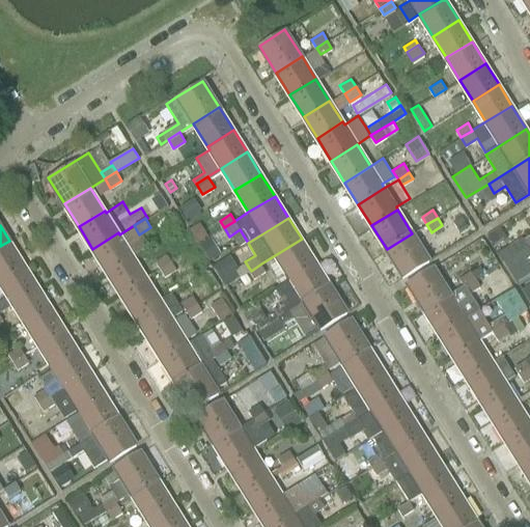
[(118,232),(92,249),(107,271),(132,254),(146,246),(139,234),(134,225),(119,234),(118,232)]
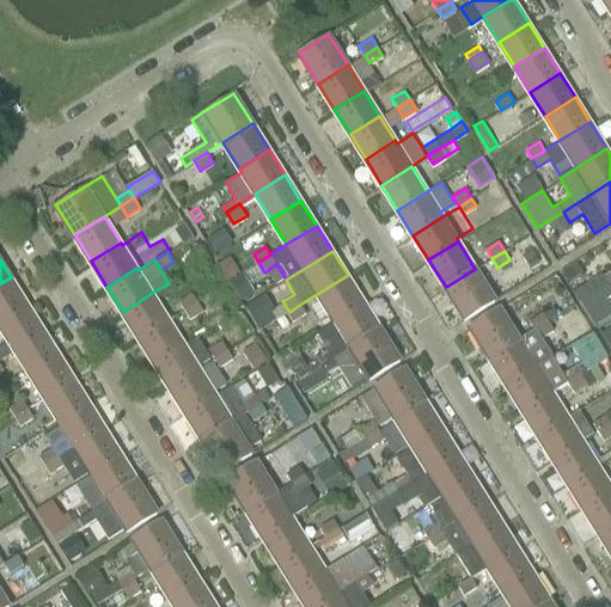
[(572,262),(561,269),(569,282),(580,275),(572,262)]
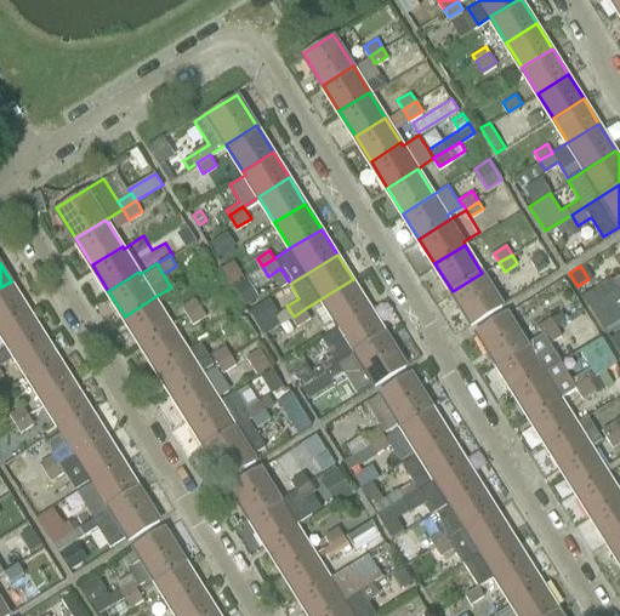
[(482,273),(453,291),(471,321),(481,315),(501,303),(482,273)]
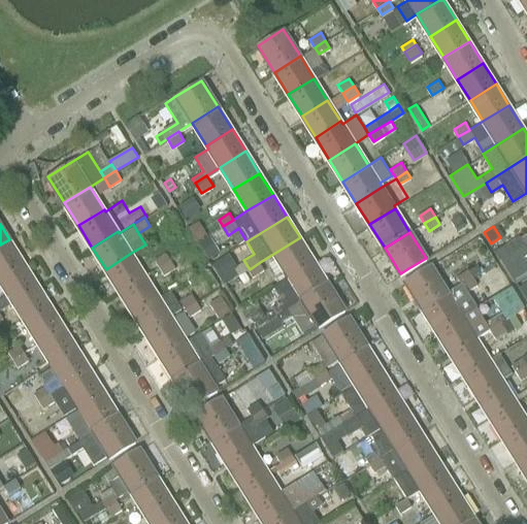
[(519,235),(504,244),(511,254),(526,243),(526,233),(520,237),(519,235)]
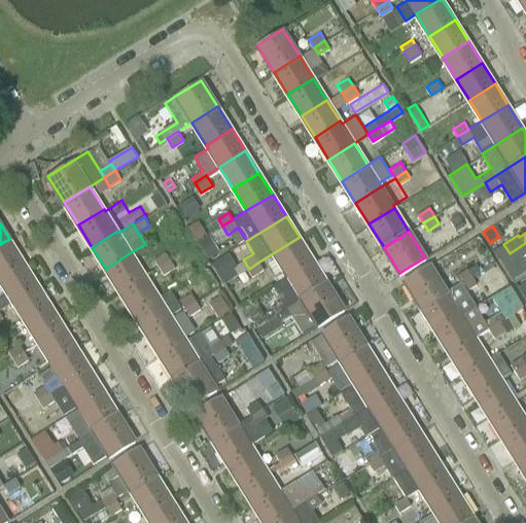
[(300,237),(273,253),(286,275),(313,258),(300,237)]
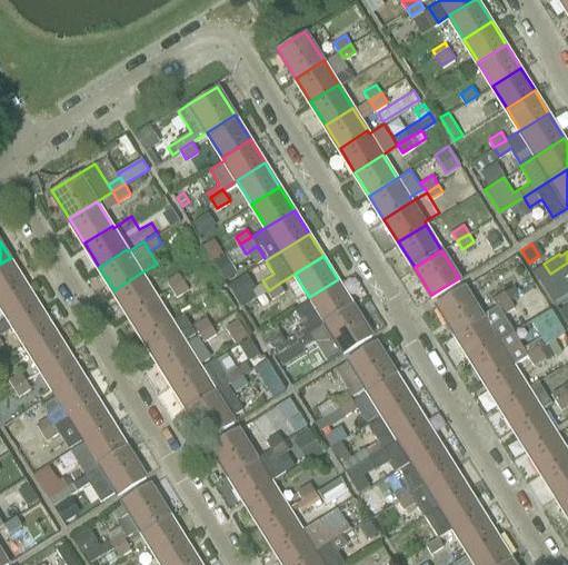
[(10,258),(0,264),(0,297),(26,281),(10,258)]
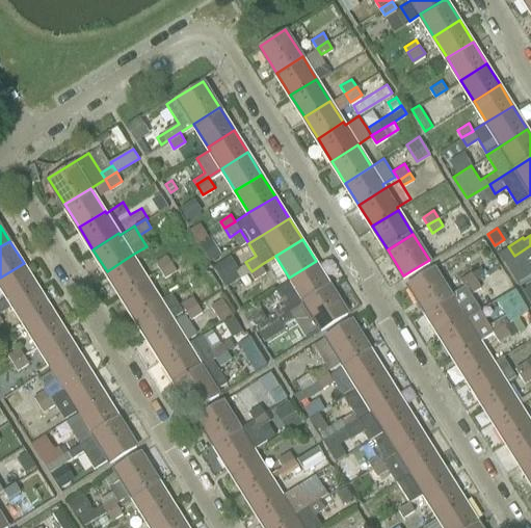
[(530,245),(514,256),(507,261),(521,282),(530,274),(530,267),(526,260),(530,256),(530,245)]
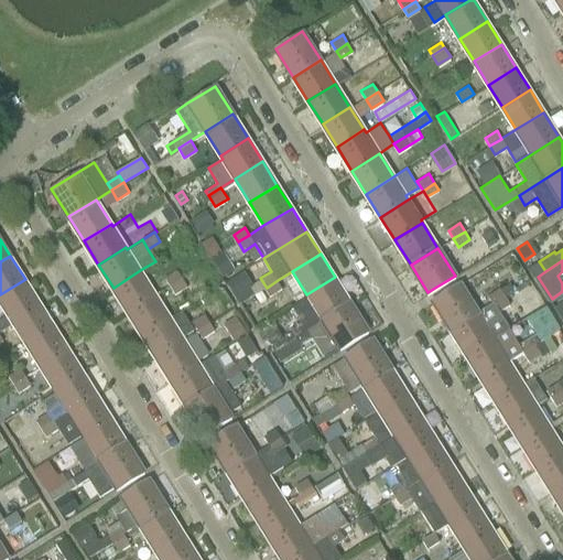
[(177,268),(164,277),(170,286),(183,277),(177,268)]
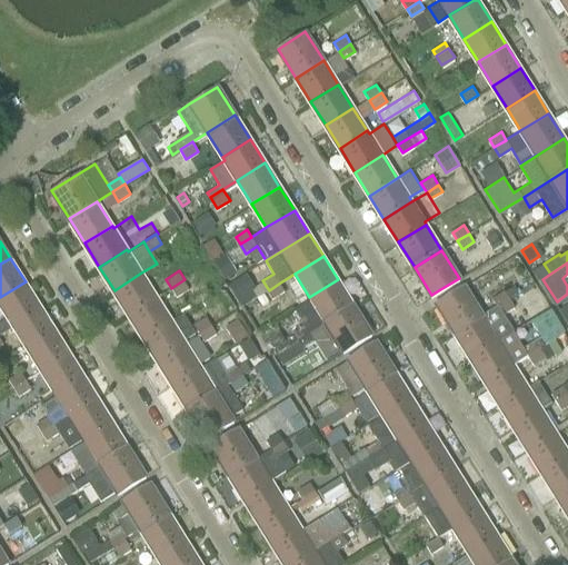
[(141,273),(115,290),(129,314),(156,296),(141,273)]
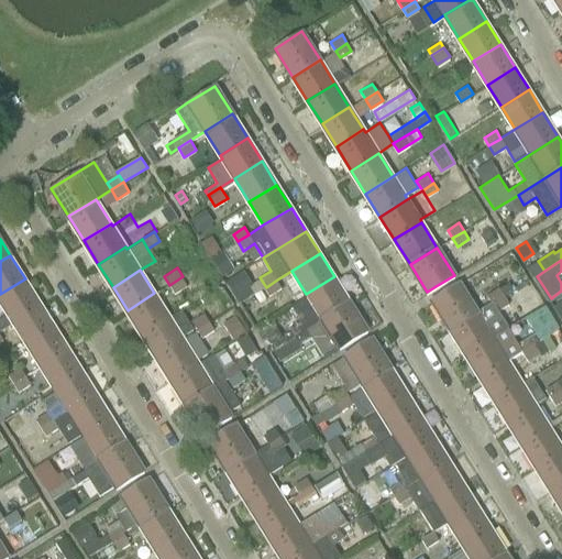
[(230,277),(226,281),(234,296),(253,284),(252,282),(244,270),(230,277)]
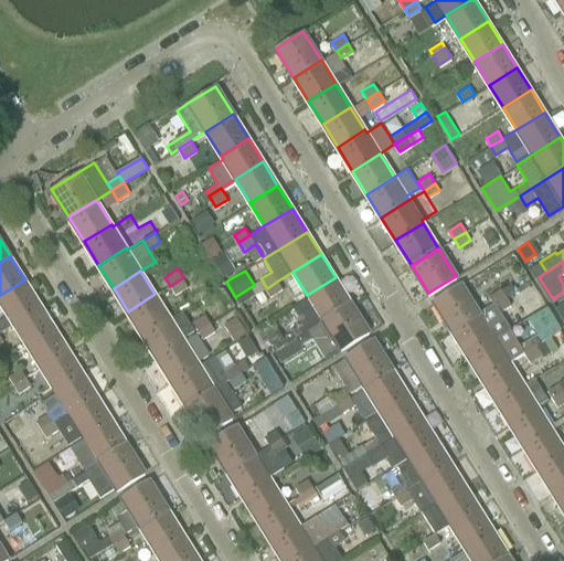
[(183,277),(170,286),(176,295),(189,286),(183,277)]
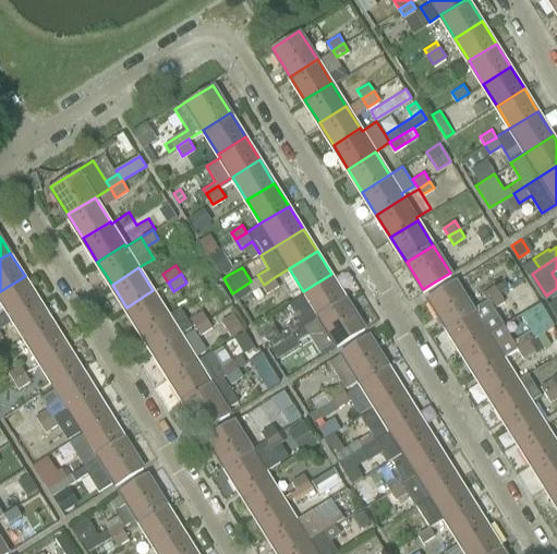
[(346,298),(331,274),(303,291),(314,308),(288,324),(292,332),(346,298)]
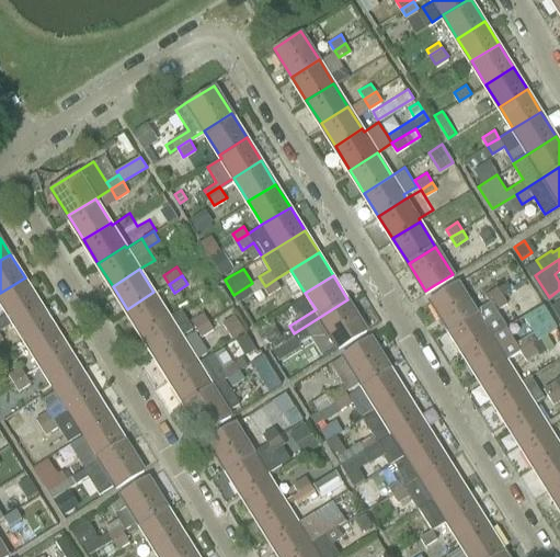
[(25,277),(0,293),(0,299),(11,318),(38,300),(25,277)]
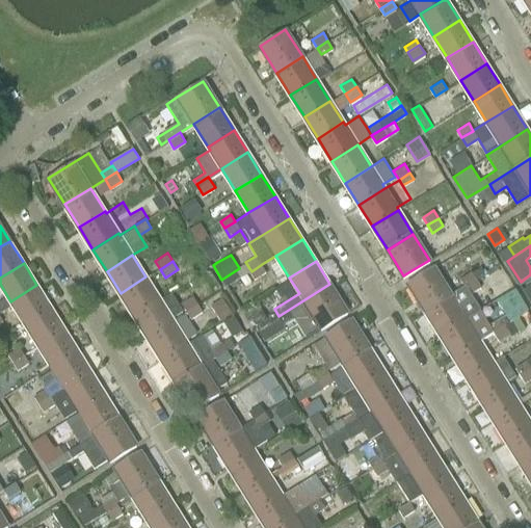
[(267,271),(262,264),(251,271),(256,279),(267,271)]
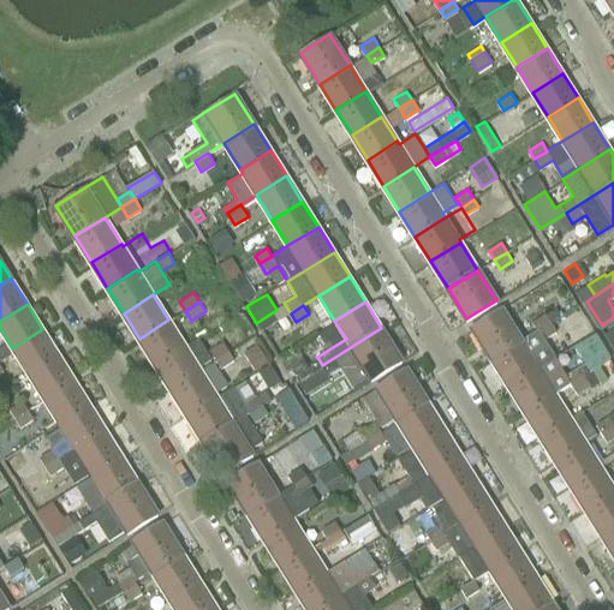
[(555,308),(547,314),(550,321),(560,315),(555,308)]
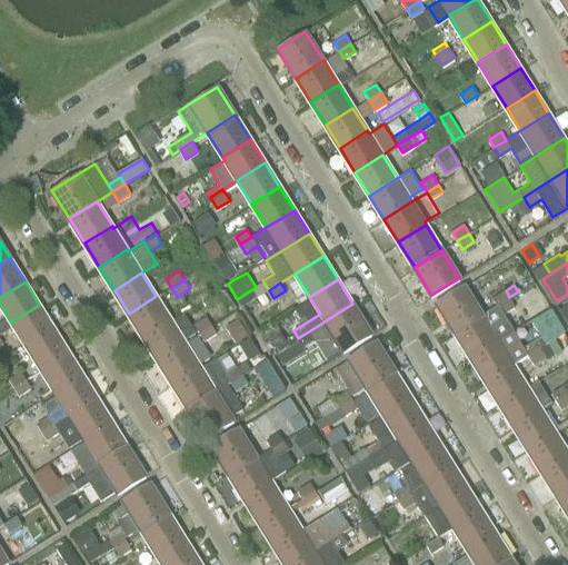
[(440,300),(436,303),(454,331),(481,314),(464,286),(440,300)]
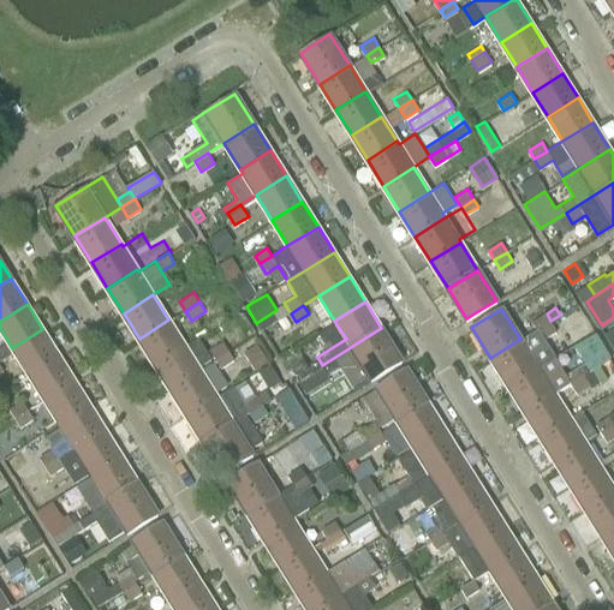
[(546,311),(531,320),(537,329),(550,321),(547,314),(546,311)]
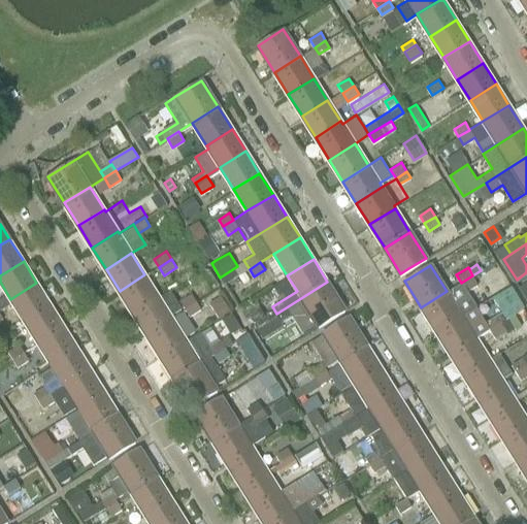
[(144,274),(120,291),(133,313),(159,296),(144,274)]
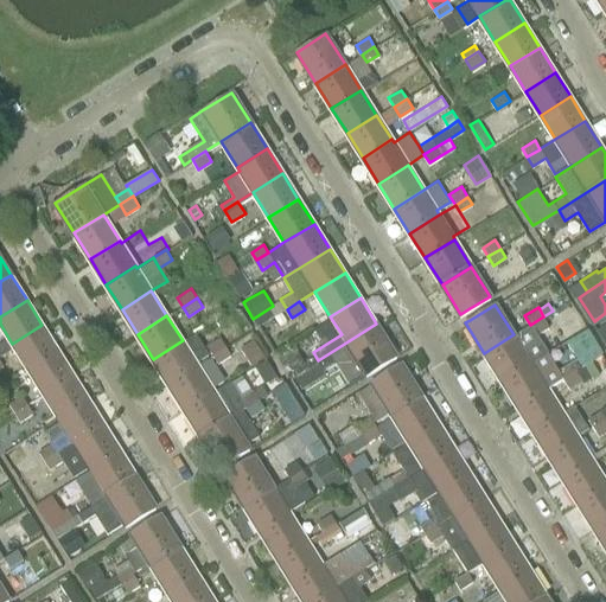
[(543,316),(530,325),(535,333),(548,325),(543,316)]
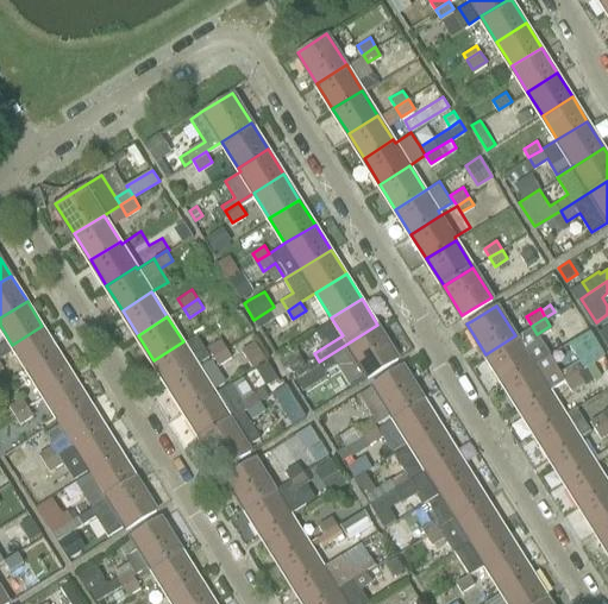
[(397,357),(377,325),(319,362),(325,370),(337,363),(349,383),(365,372),(368,376),(397,357)]
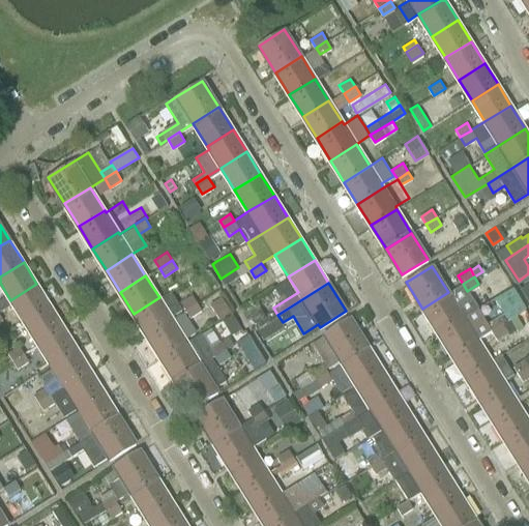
[(36,284),(10,300),(25,322),(51,305),(36,284)]
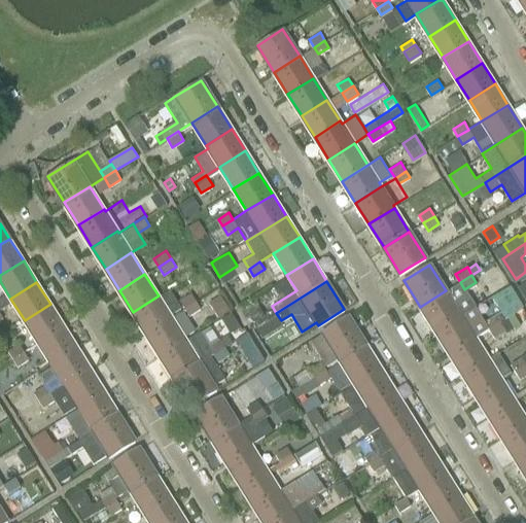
[(446,290),(420,307),(434,329),(475,305),(464,289),(460,282),(446,290)]
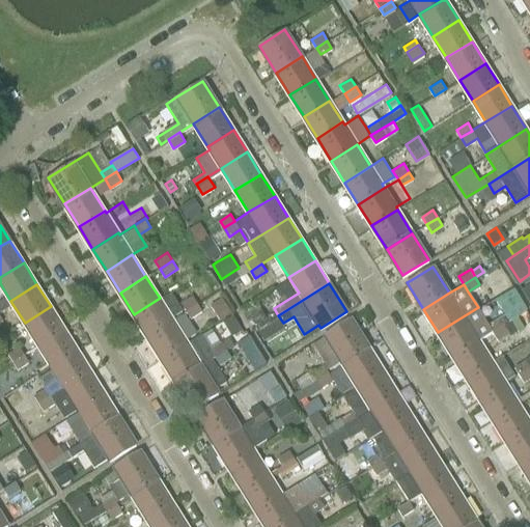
[(513,289),(498,299),(505,311),(521,301),(513,289)]
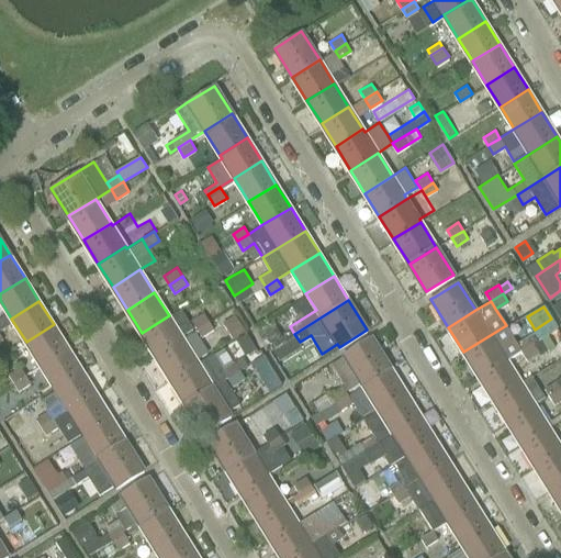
[(169,315),(142,333),(156,356),(183,338),(181,335),(193,327),(182,308),(169,315)]
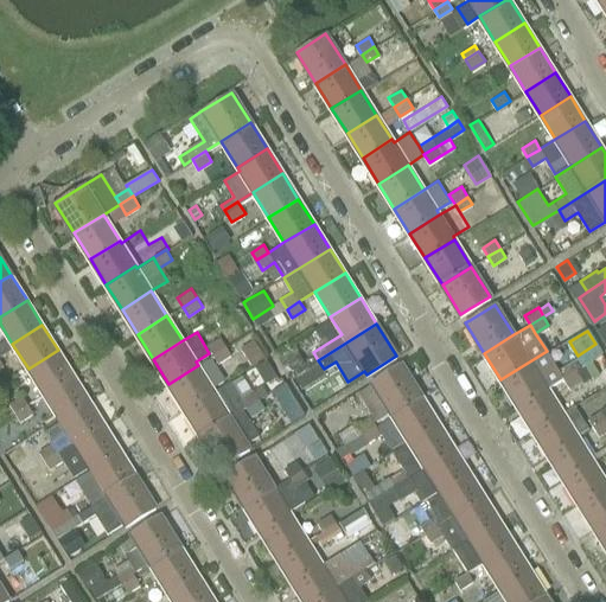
[(221,335),(206,345),(212,353),(227,345),(221,335)]
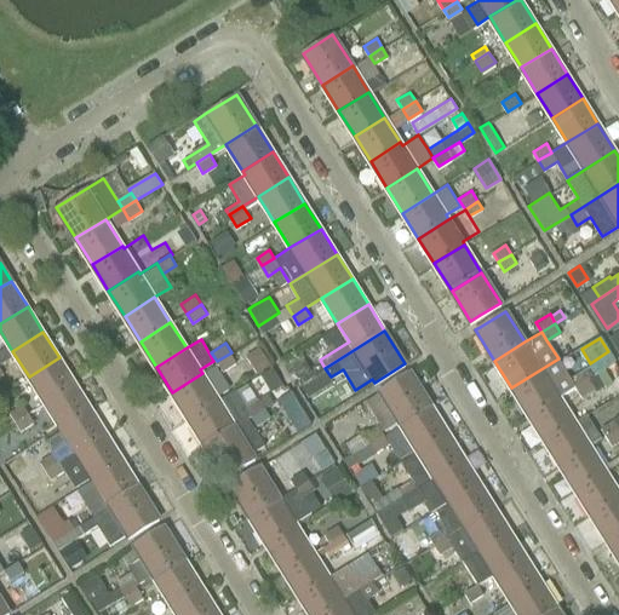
[(286,357),(284,358),(292,373),(294,371),(302,383),(315,374),(314,373),(299,349),(286,357)]
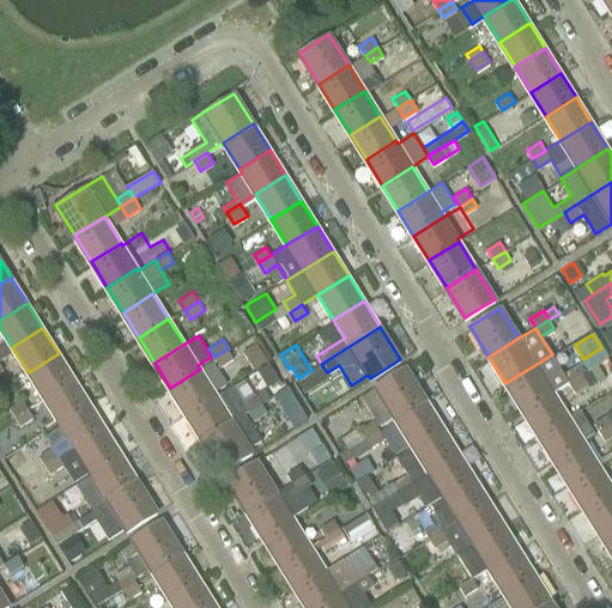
[(521,408),(551,389),(568,380),(581,371),(597,362),(606,356),(601,347),(563,372),(552,354),(506,383),(521,408)]
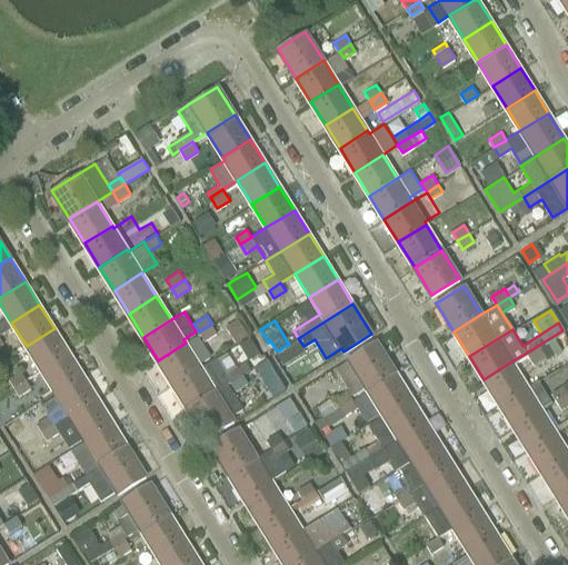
[(212,324),(199,331),(205,340),(218,333),(212,324)]
